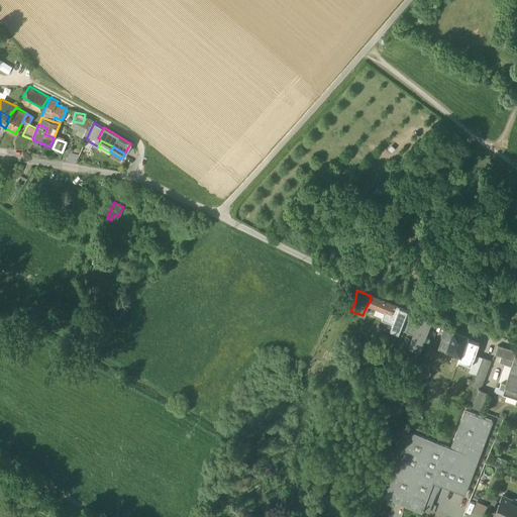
[(368,305),(384,312),(395,316),(392,323),(390,330),(398,333),(400,329),(406,314),(407,310),(399,307),(371,296),(371,298),(368,305)]
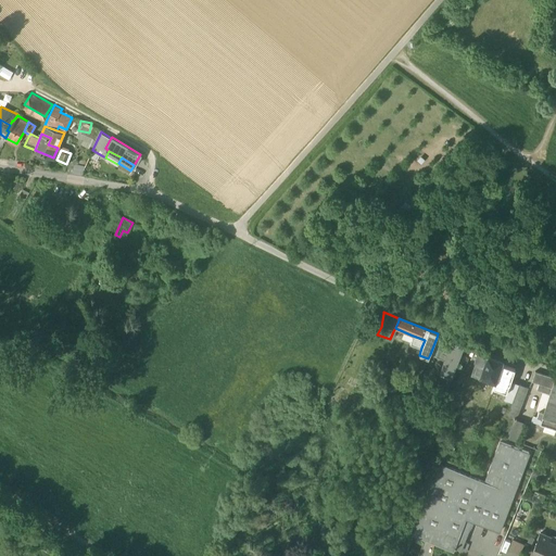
[(409,343),(421,348),(425,340),(413,336),(409,343)]
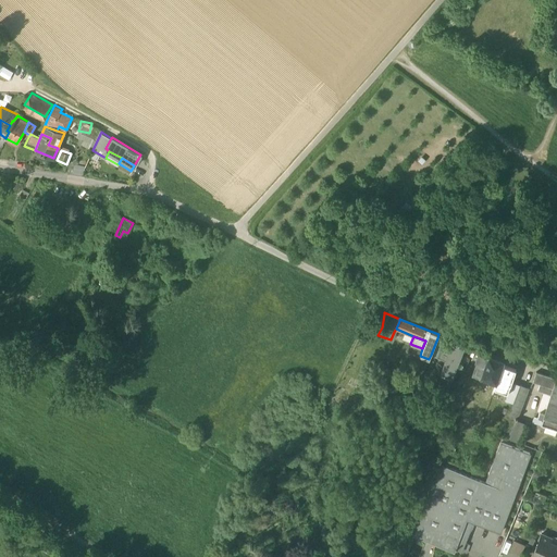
[(431,355),(436,357),(444,342),(437,338),(431,355)]
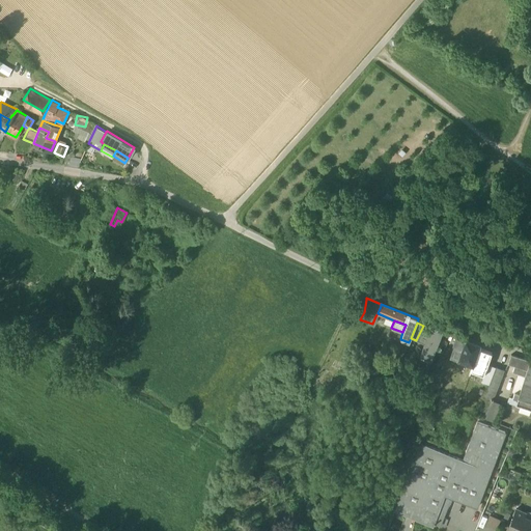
[(416,340),(424,344),(430,329),(423,326),(416,340)]
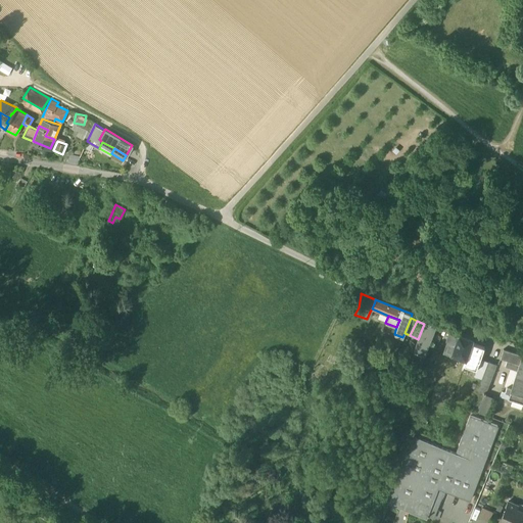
[(425,321),(424,324),(418,339),(413,350),(421,353),(421,352),(423,353),(435,325),(432,324),(428,322),(425,321)]
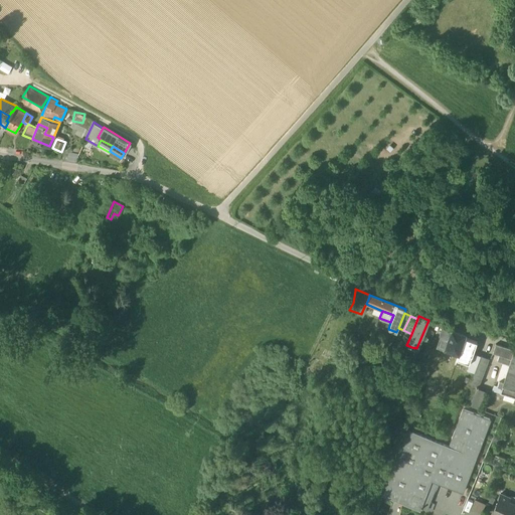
[(437,345),(459,353),(464,338),(466,333),(443,325),(440,335),(441,335),(437,345)]
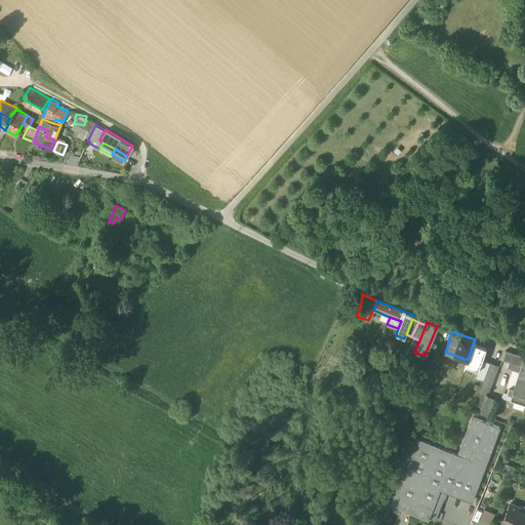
[(486,349),(473,345),(468,360),(466,366),(478,370),(481,363),(482,360),(486,349)]
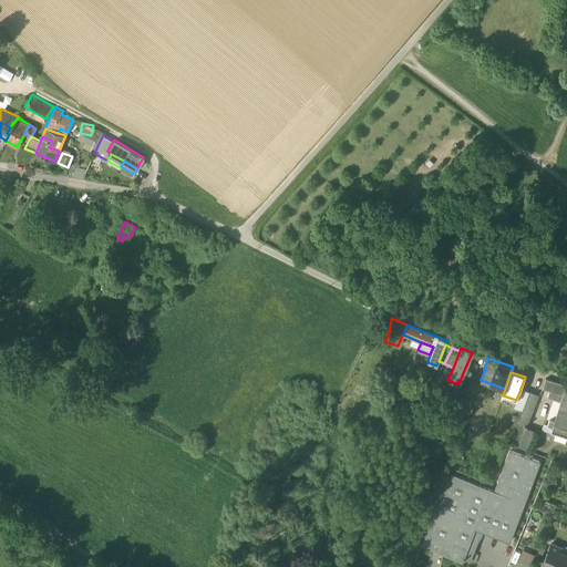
[(549,391),(556,393),(559,383),(546,379),(543,389),(549,391)]
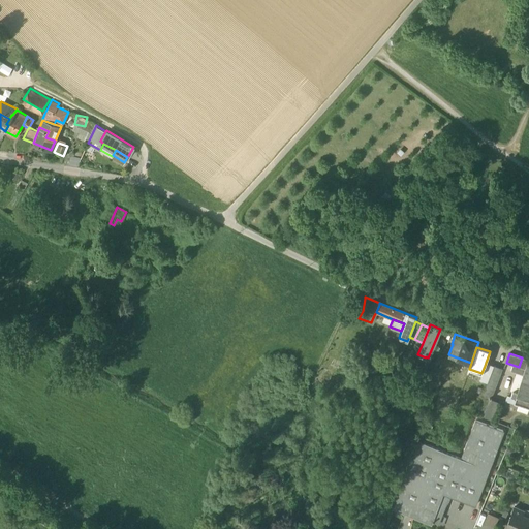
[(528,408),(528,360),(522,358),(519,367),(512,365),(510,370),(523,374),(514,404),(517,405),(519,405),(519,406),(528,409),(528,408)]
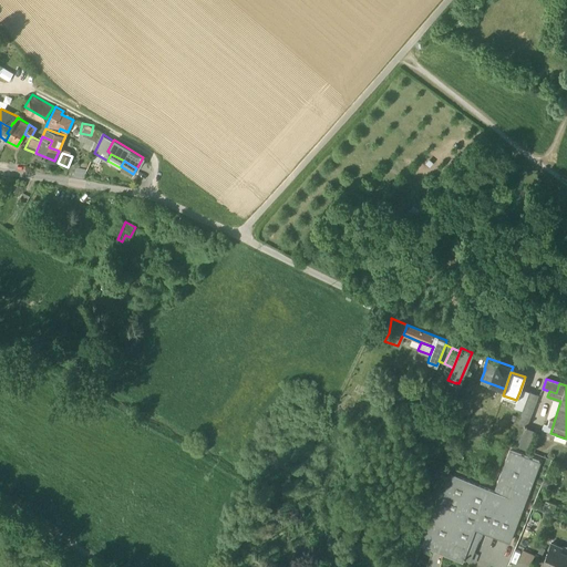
[(514,408),(522,410),(528,392),(521,389),(519,392),(516,400),(514,408)]
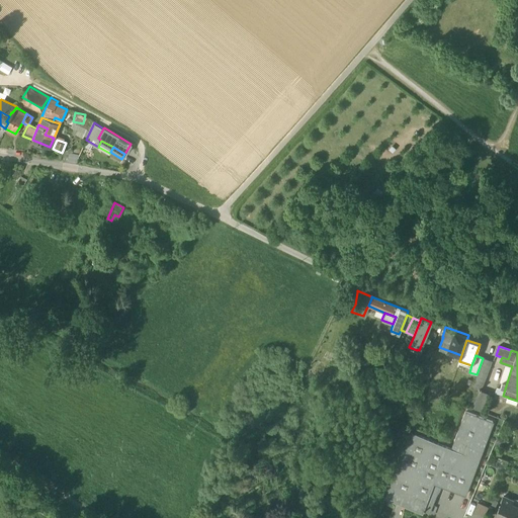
[(475,381),(483,384),(492,361),(484,357),(475,381)]
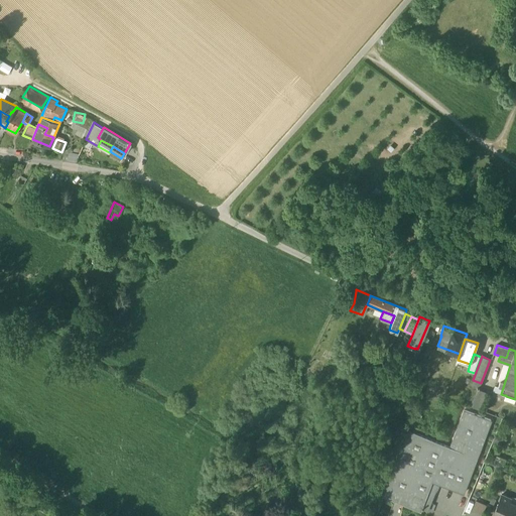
[(469,385),(479,389),(481,383),(473,380),(471,379),(469,385)]
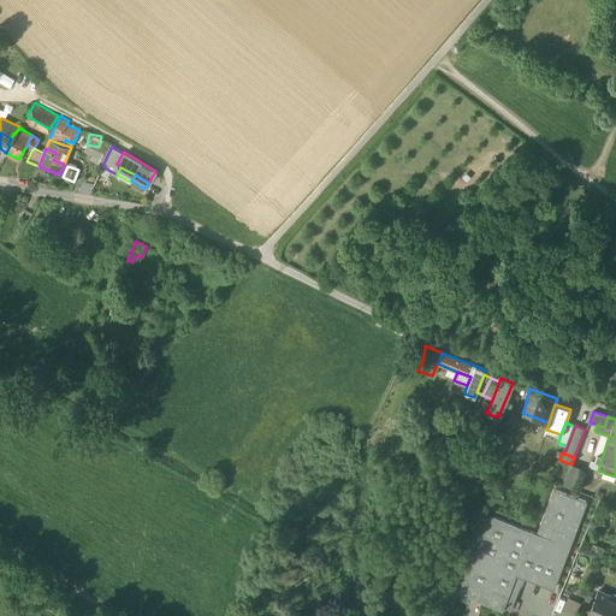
[(555,479),(564,483),(572,466),(561,462),(555,479)]
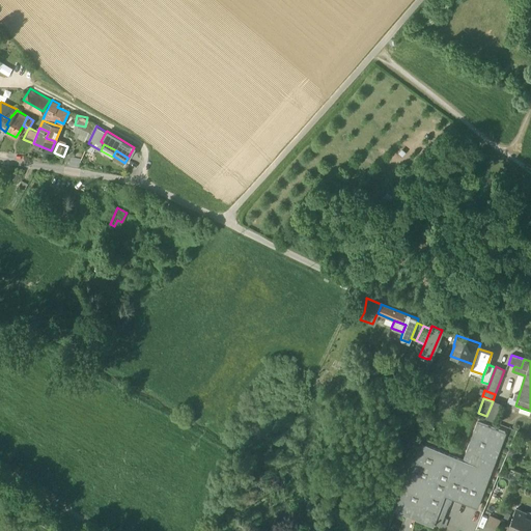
[(393,510),(432,526),(440,507),(446,509),(450,498),(476,507),(501,443),(505,435),(504,435),(505,432),(473,420),(460,452),(422,437),(393,510)]
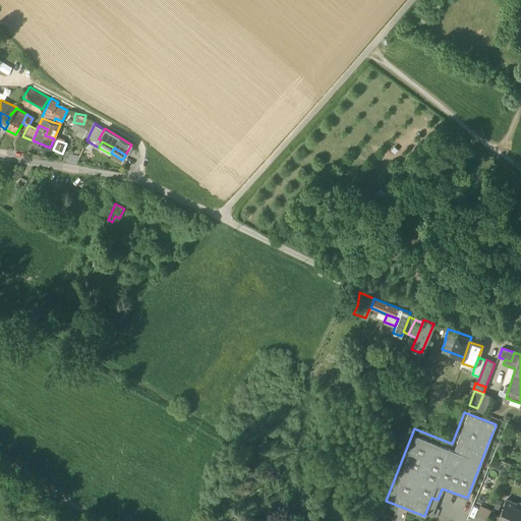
[(429,518),(438,500),(431,498),(424,516),(429,518)]
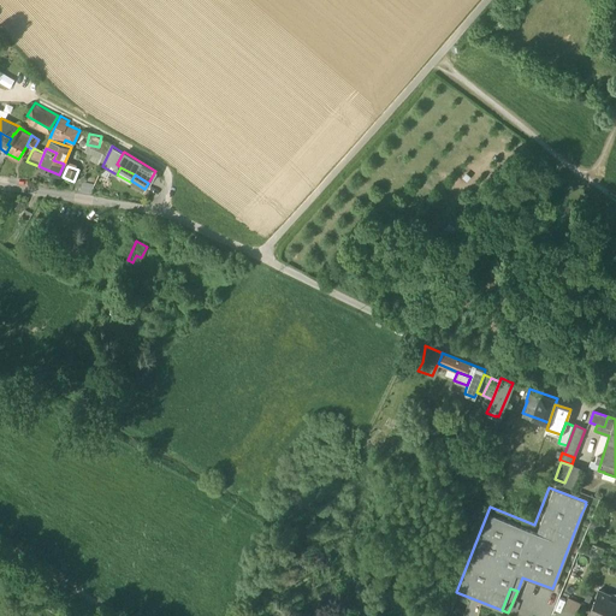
[(615,615),(615,603),(608,599),(610,596),(598,591),(586,615),(615,615)]
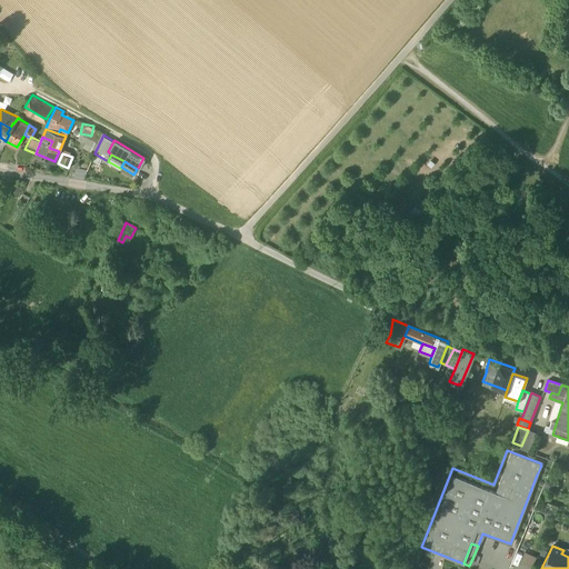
[(519,563),(531,568),(536,558),(525,552),(519,563)]
